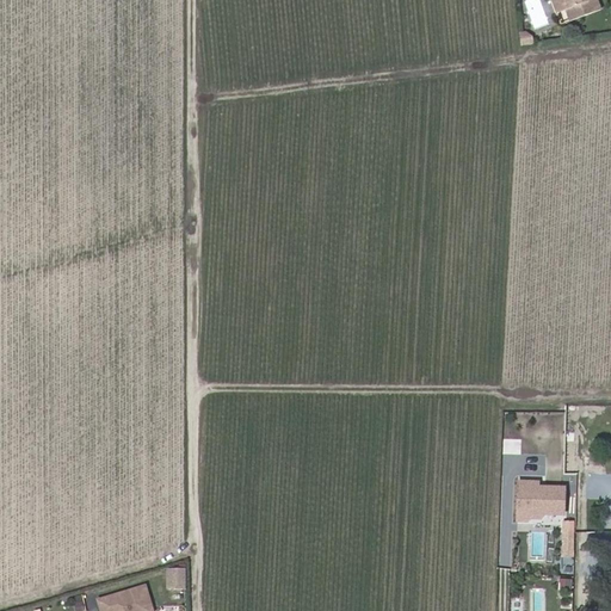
[(555,0),(561,12),(569,8),(565,0),(555,0)]
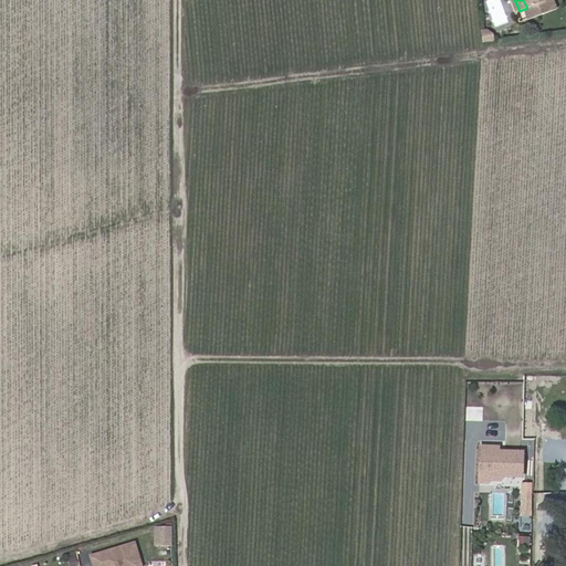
[(523,0),(527,8),(532,18),(554,9),(549,0),(523,0)]
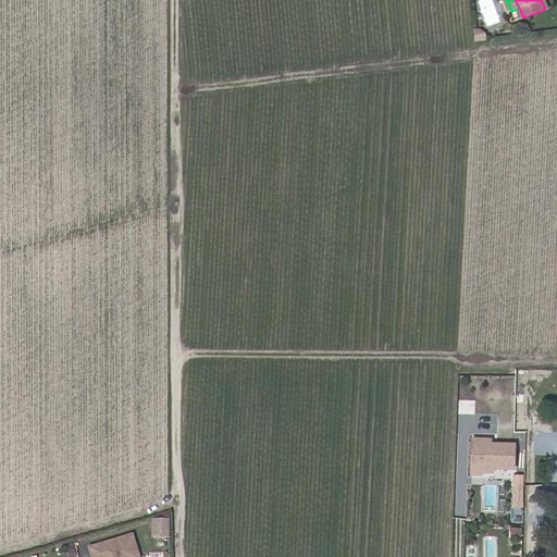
[(484,27),(473,29),(474,41),(486,39),(484,27)]
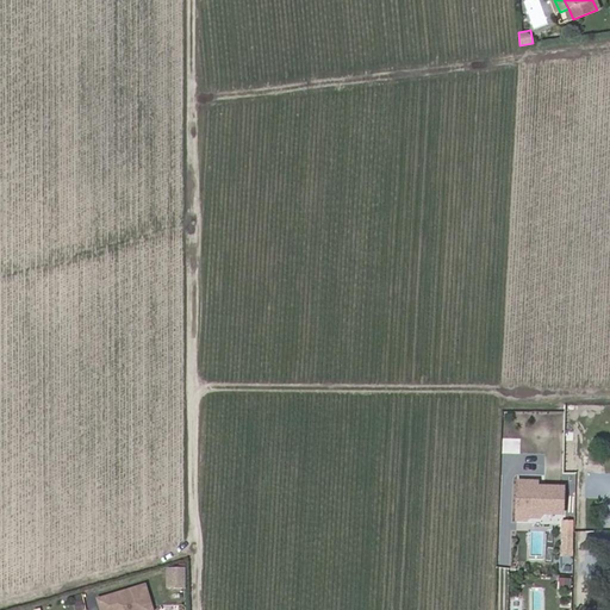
[(565,520),(566,481),(516,480),(515,517),(565,520)]
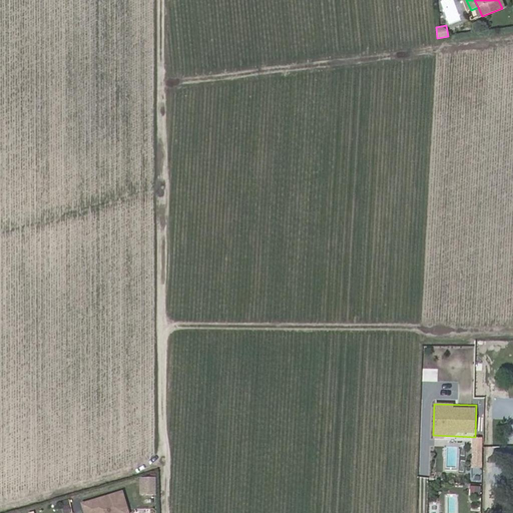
[(156,477),(140,476),(139,494),(155,495),(156,477)]
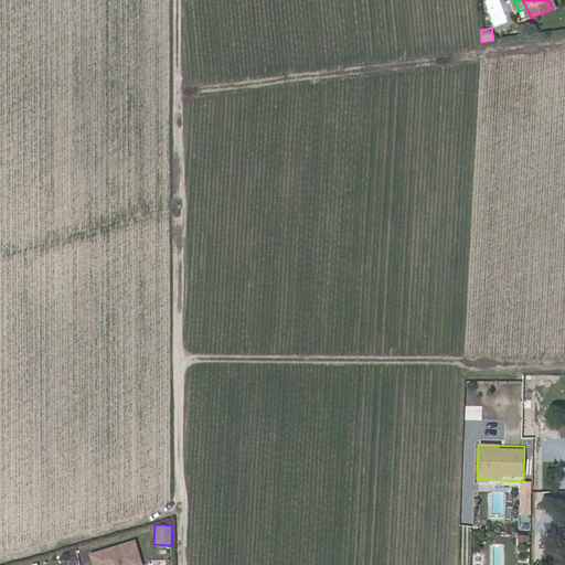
[(483,542),(483,532),(471,532),(471,542),(483,542)]
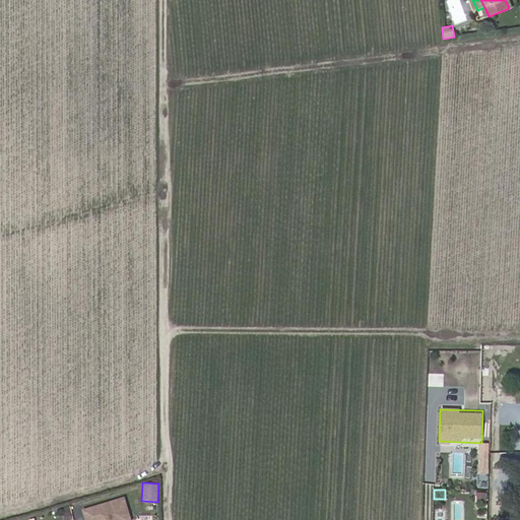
[(475,502),(485,503),(486,493),(476,492),(475,502)]
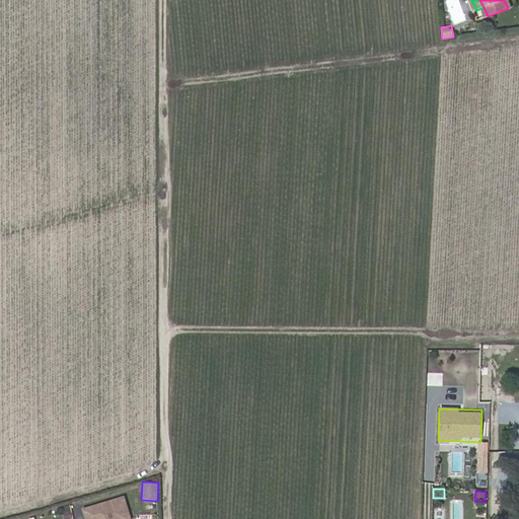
[(118,518),(128,516),(122,497),(82,509),(85,518),(92,516),(92,518),(118,518)]
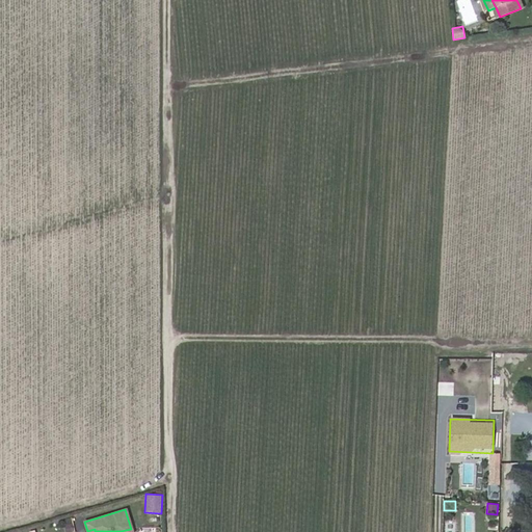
[(65,531),(73,531),(72,519),(64,520),(65,531)]
